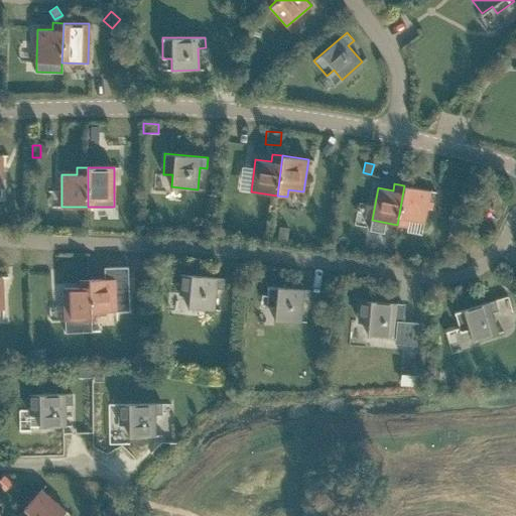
[(430,190),(404,185),(397,225),(407,227),(409,220),(423,223),(430,190)]
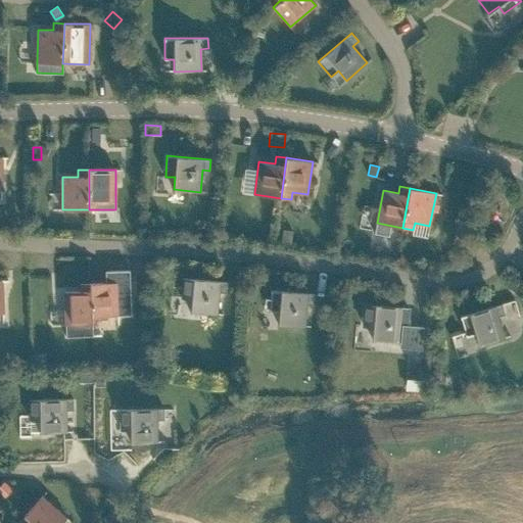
[(106,283),(91,283),(92,317),(132,315),(130,270),(106,271),(106,283)]
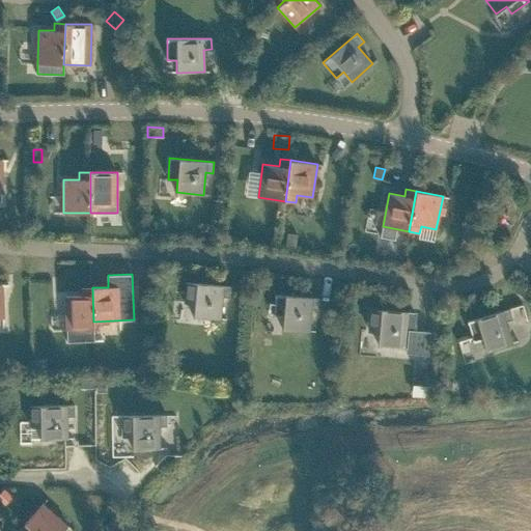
[(187,282),(185,303),(194,304),(193,316),(220,318),(222,297),(230,297),(231,286),(187,282)]
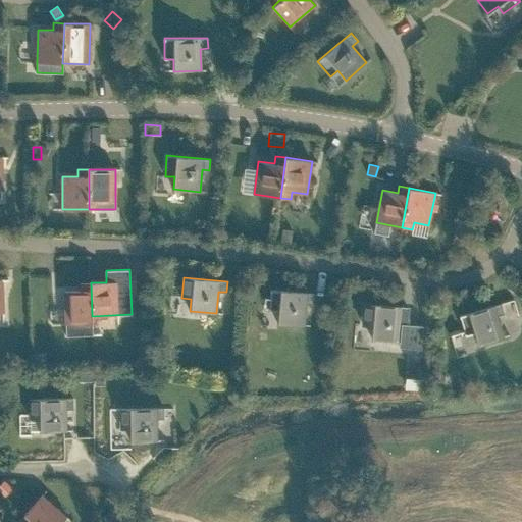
[(134,281),(134,297),(143,297),(143,281),(134,281)]
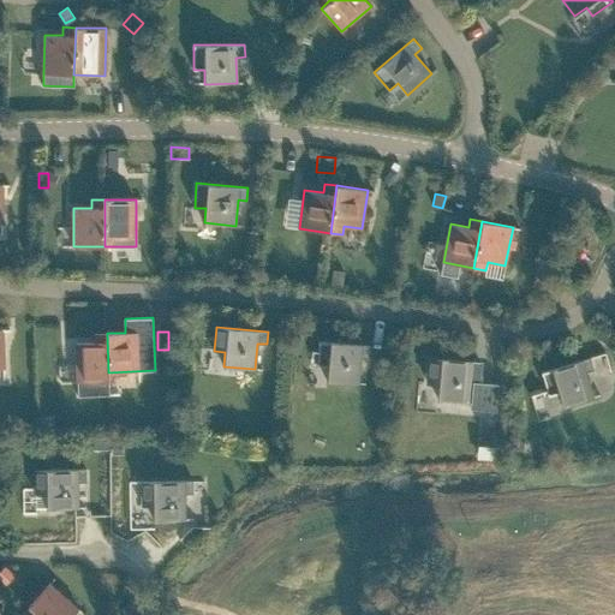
[(78,396),(109,395),(108,372),(107,333),(94,334),(94,342),(76,342),(78,396)]
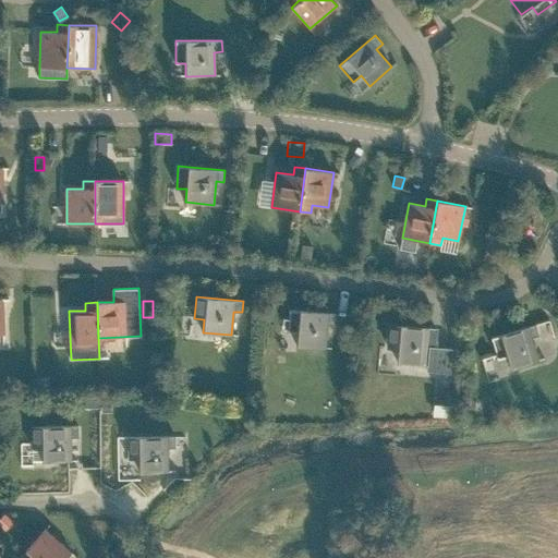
[(290,310),(288,331),(298,332),(296,346),(325,348),(327,324),(335,325),(336,313),(290,310)]
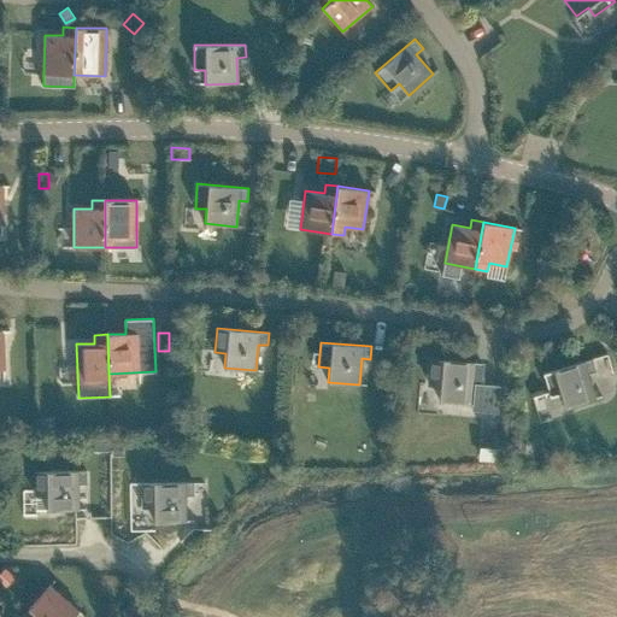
[(593,358),(544,374),(550,397),(560,393),(565,407),(595,398),(588,374),(597,371),(593,358)]
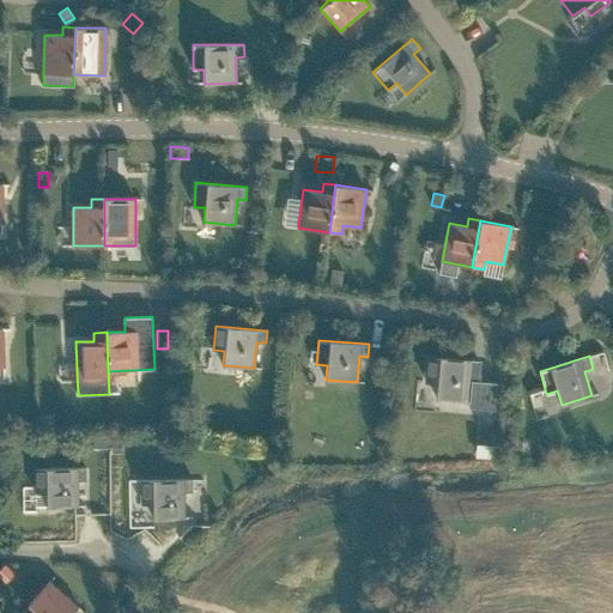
[(429,357),(426,381),(437,382),(436,396),(467,400),(471,400),(469,406),(493,408),(496,383),(478,382),(479,362),(429,357)]
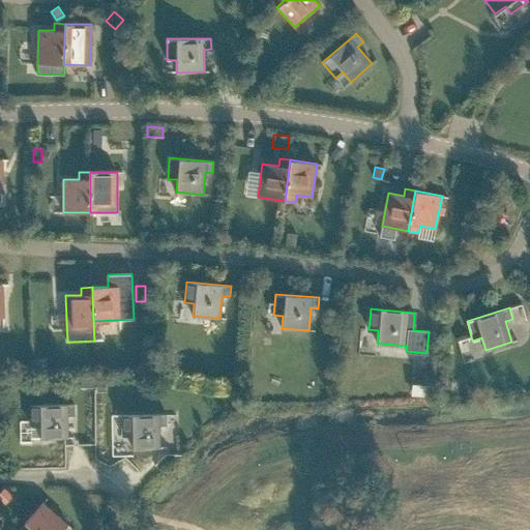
[(229,372),(227,386),(239,388),(241,373),(229,372)]
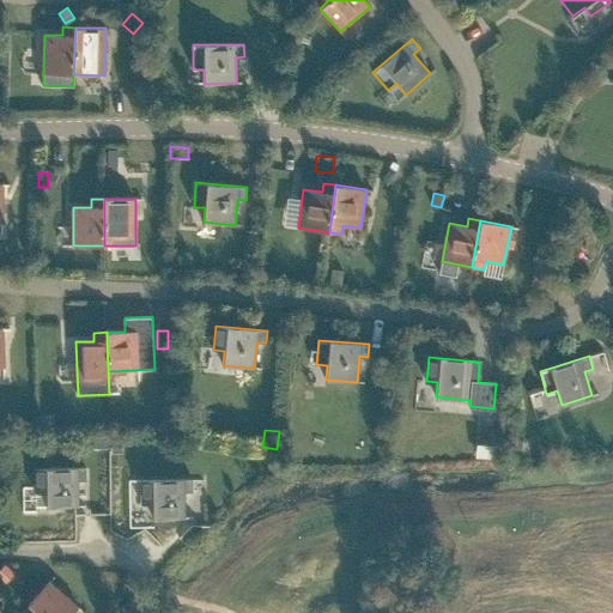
[(92,437),(92,449),(107,449),(108,438),(92,437)]
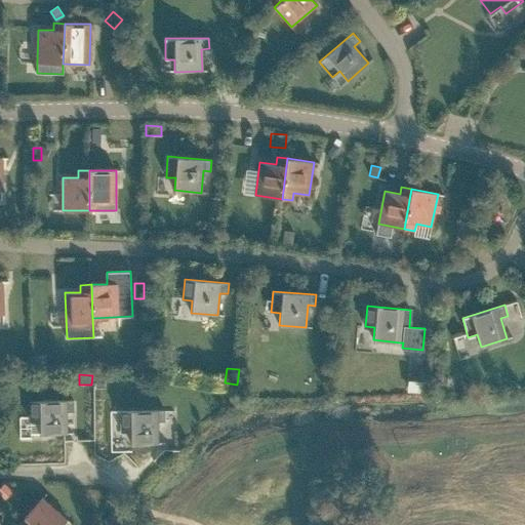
[(104,376),(95,376),(95,388),(105,388),(104,376)]
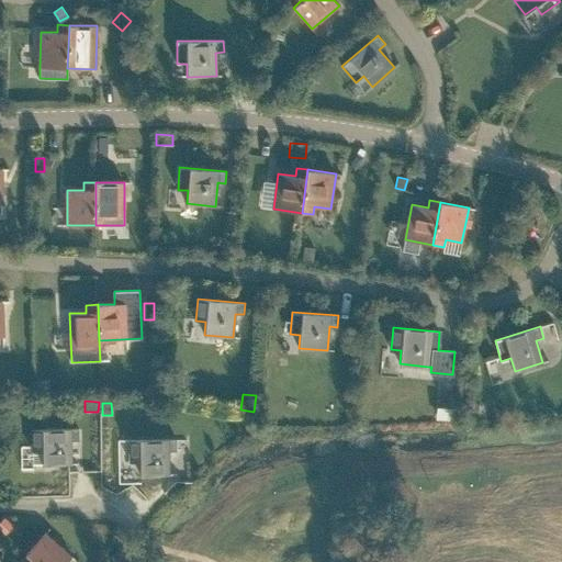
[(453,409),(437,407),(437,408),(438,408),(437,417),(450,418),(451,411),(453,411),(453,409)]
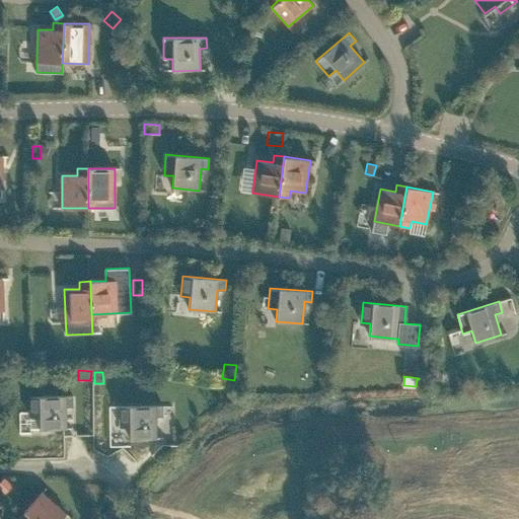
[(73,395),(29,396),(30,417),(40,417),(40,429),(66,429),(66,406),(73,406),(73,395)]
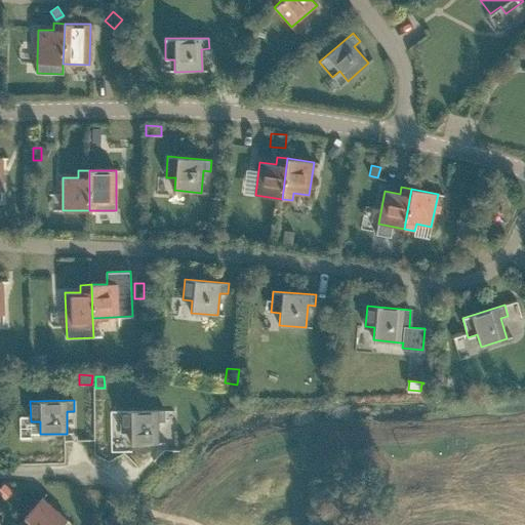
[(165,410),(121,411),(121,432),(131,432),(131,444),(158,443),(158,421),(165,421),(165,410)]
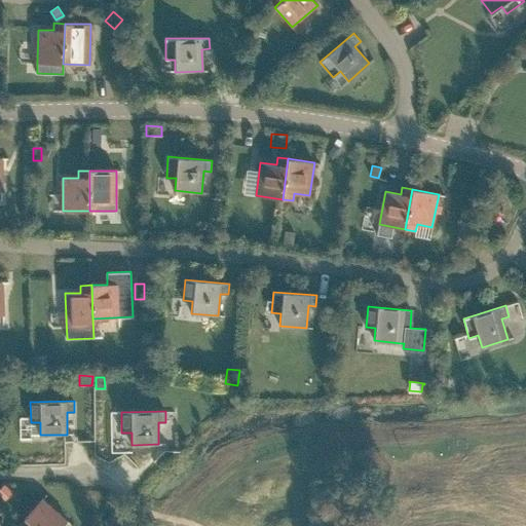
[(11,492),(5,485),(0,490),(0,494),(4,499),(11,492)]
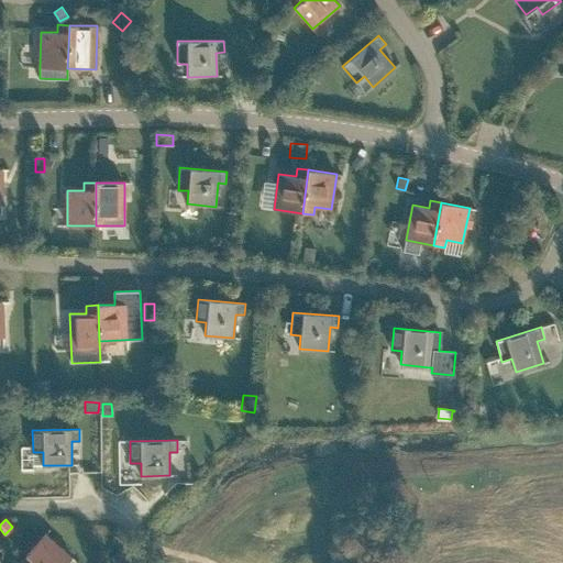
[(25,555),(34,562),(66,562),(72,556),(45,533),(25,555)]
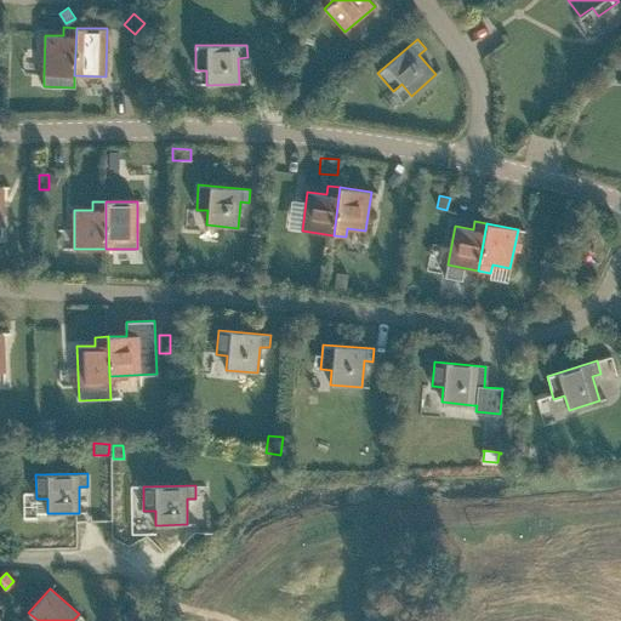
[(130,608),(123,616),(127,620),(136,620),(140,617),(130,608)]
